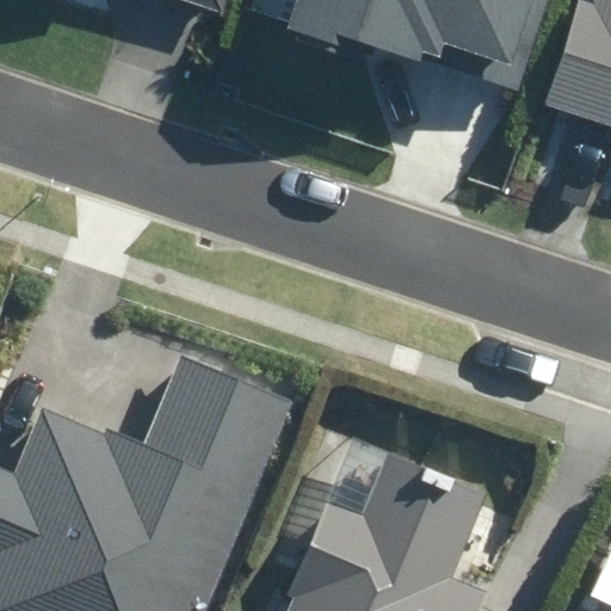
[(185,0),(222,12),(226,0),(185,0)]
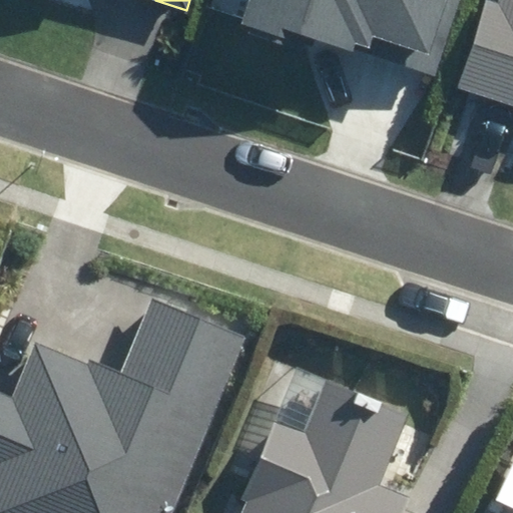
[(247,0),(240,25),(291,41),(294,32),(435,77),(459,0),(247,0)]
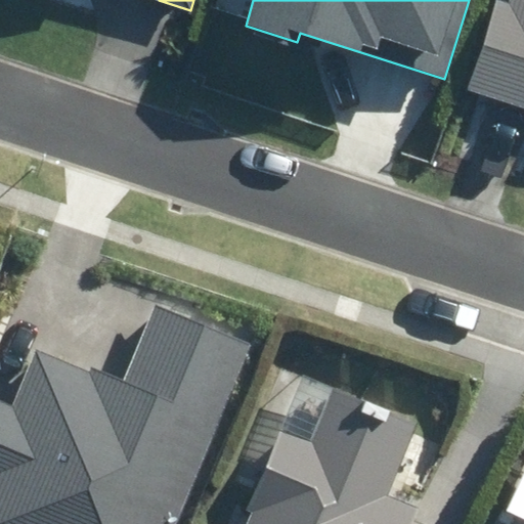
[(523,110),(523,0),(512,0),(511,4),(495,0),(493,0),(465,90),(523,110)]
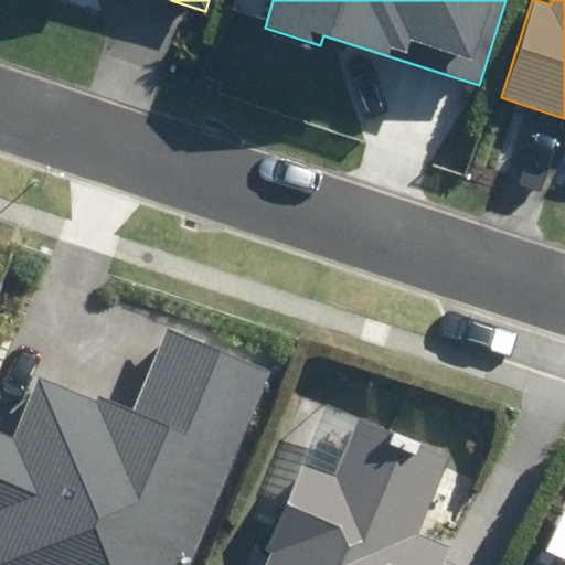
[(97,405),(35,381),(13,439),(0,434),(0,564),(191,564),(267,371),(157,329),(127,407),(100,397),(97,405)]
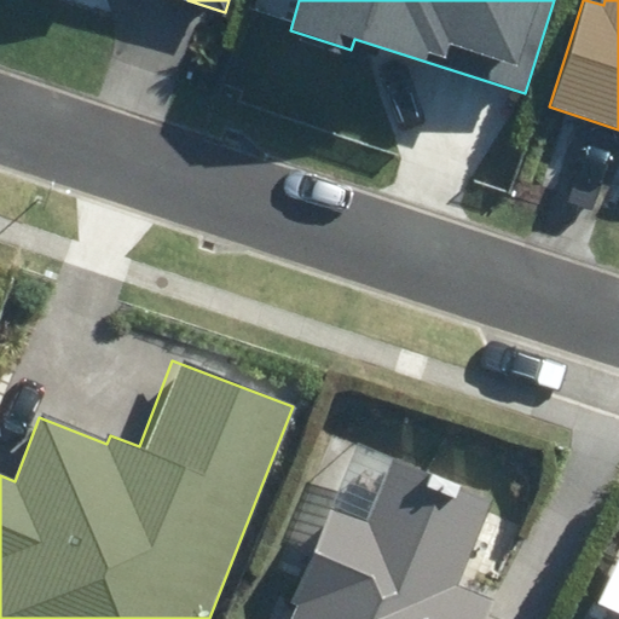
[(485,618),(493,600),(458,586),(495,493),(403,458),(375,527),(329,509),(293,603),(302,607),(298,618),(485,618)]
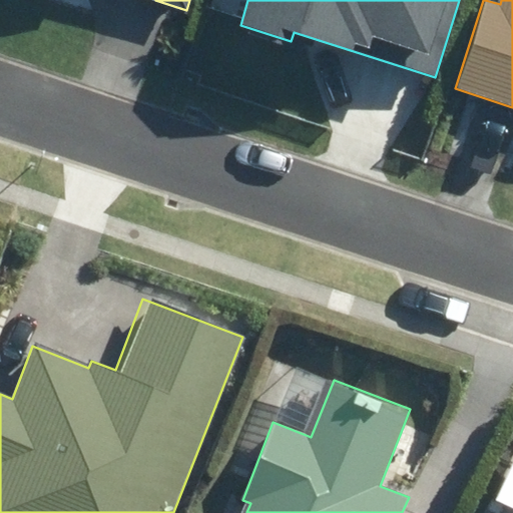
All buildings are outlined.
